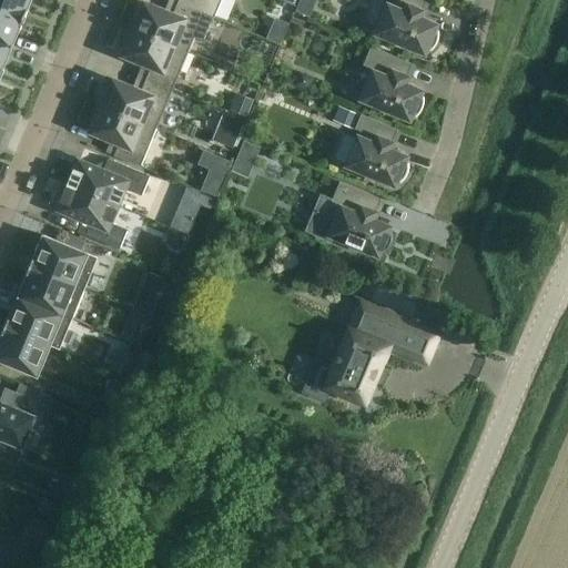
[(0,0),(0,4),(24,16),(28,9),(27,8),(30,0),(0,0)]
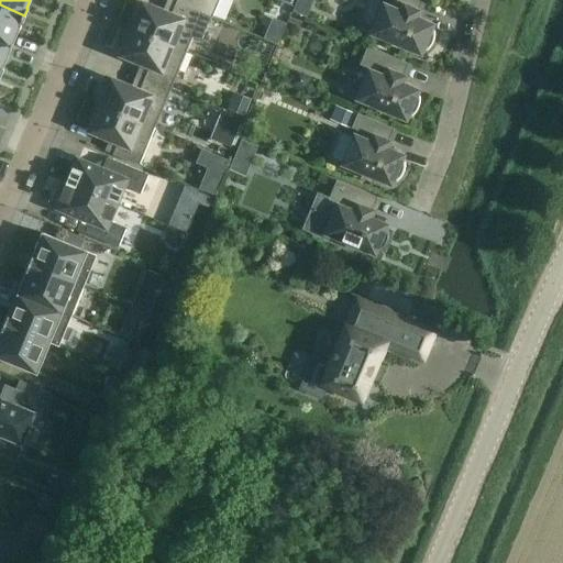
[(218,0),(176,0),(176,2),(202,12),(211,15),(218,0)]
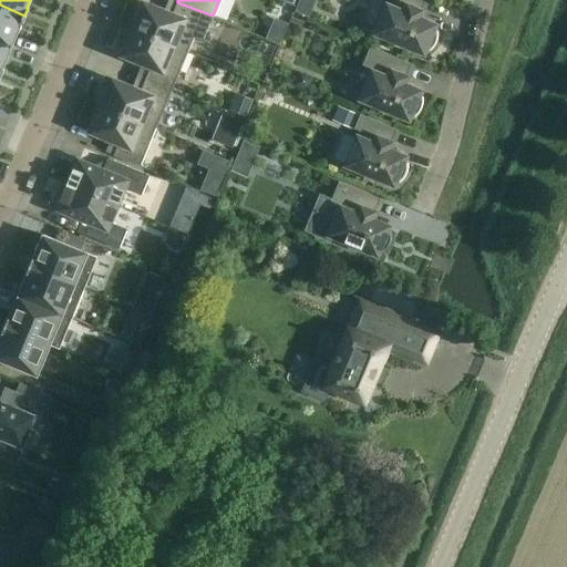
[(419,18),(425,0),(391,0),(390,6),(387,4),(375,33),(423,53),(425,49),(429,50),(431,48),(432,47),(434,43),(435,42),(436,39),(436,37),(437,35),(437,33),(437,31),(436,30),(434,29),(435,24),(419,18)]
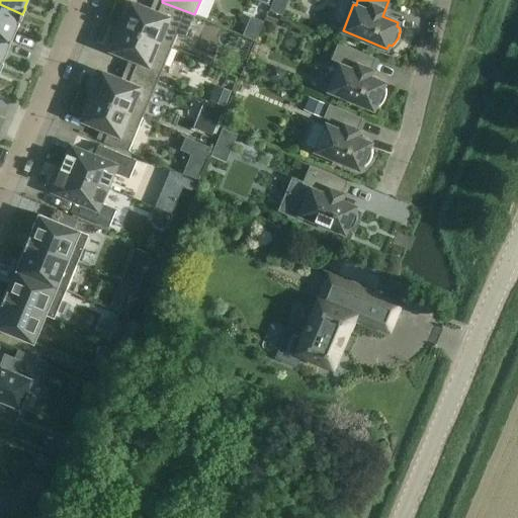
[(273,1),(269,12),(280,16),(284,6),(273,1)]
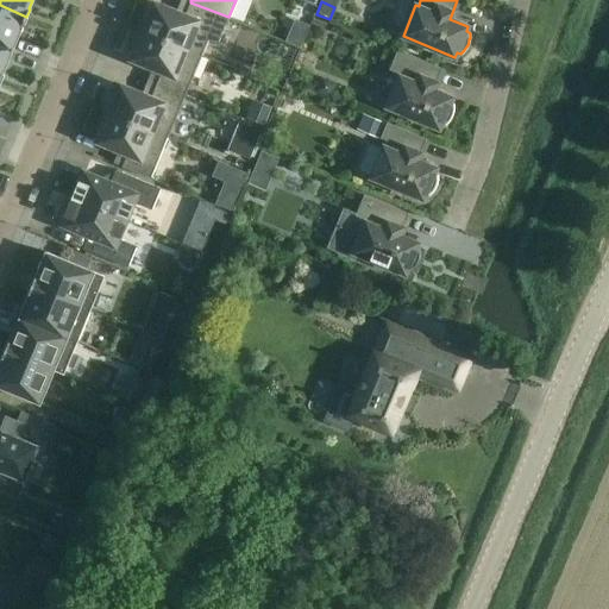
[(218,43),(228,17),(219,13),(190,2),(184,16),(155,2),(150,12),(148,11),(144,14),(142,19),(138,23),(137,27),(201,55),(208,39),(218,43)]
